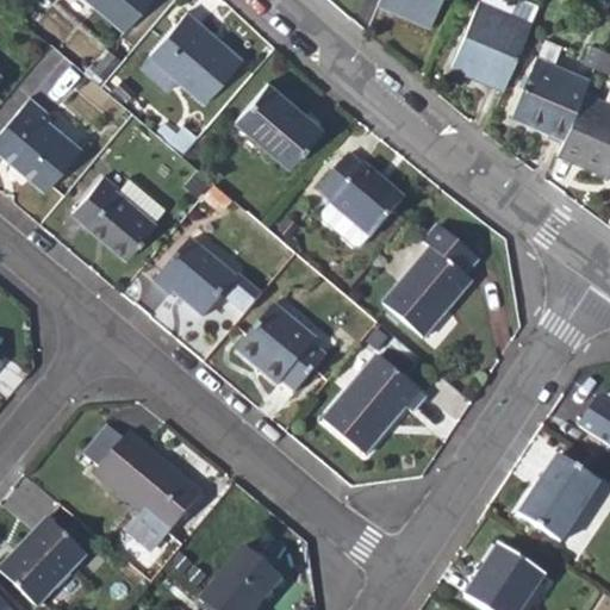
[(83,0),(123,32),(149,0),(83,0)]
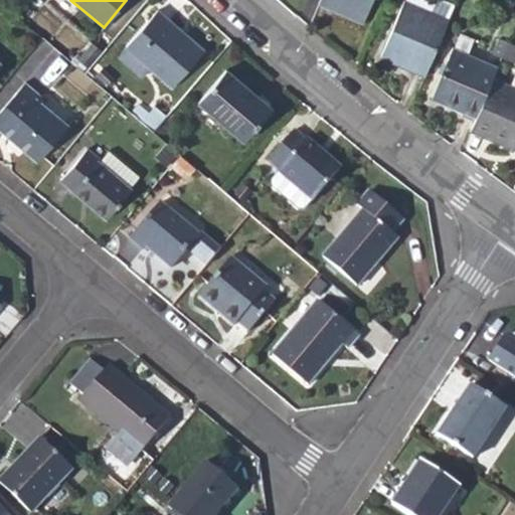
[(371,0),(318,0),(316,5),(362,24),(371,0)]
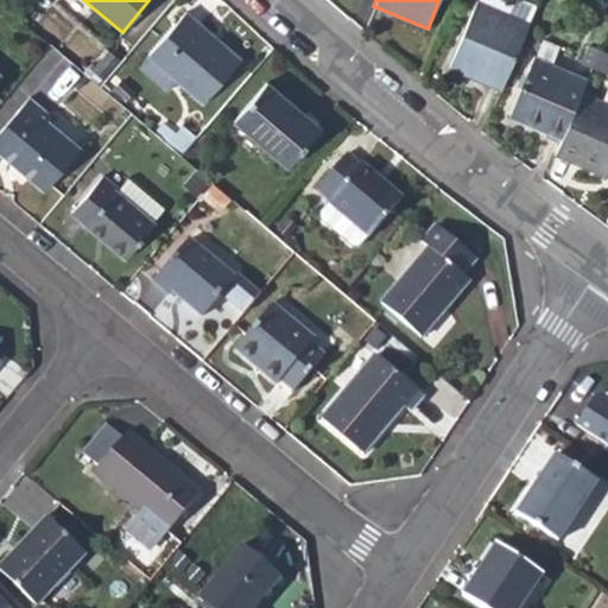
[(475,0),(449,65),(501,88),(529,21),(481,1),(477,0),(475,0)]
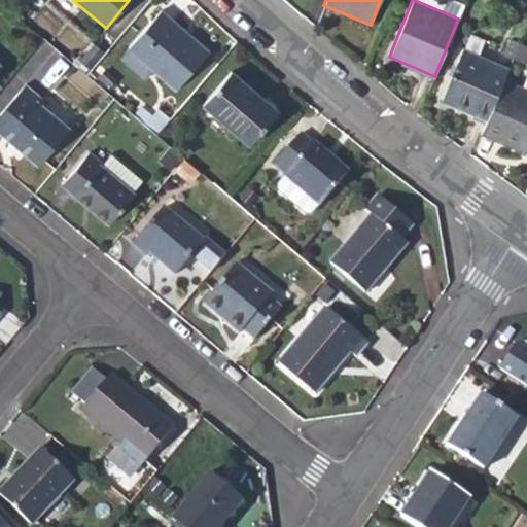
[(417,0),(417,1),(458,19),(463,7),(448,0),(417,0)]
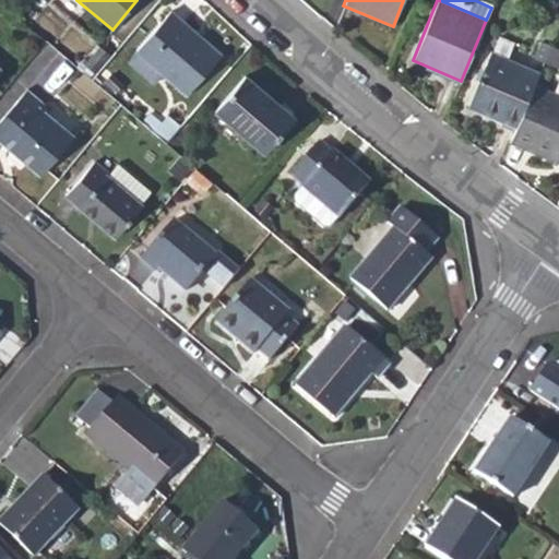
[(221,52),(170,10),(127,61),(147,79),(157,68),(186,93),(221,52)]
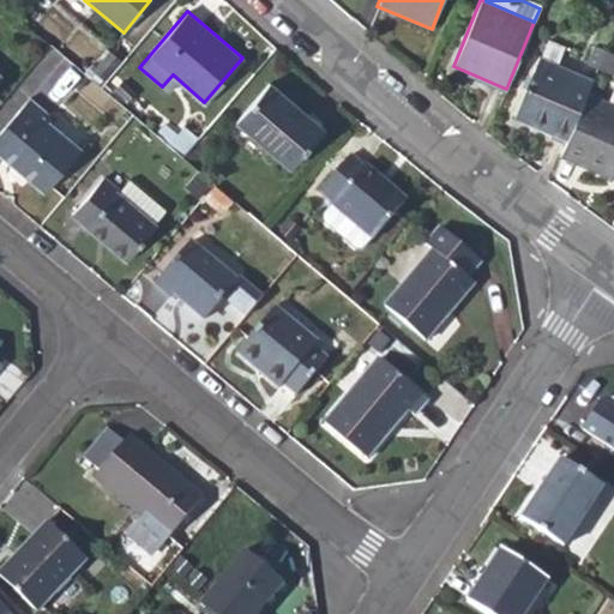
[(513,116),(566,139),(587,91),(593,77),(559,62),(565,46),(548,40),(541,56),(539,55),(513,116)]
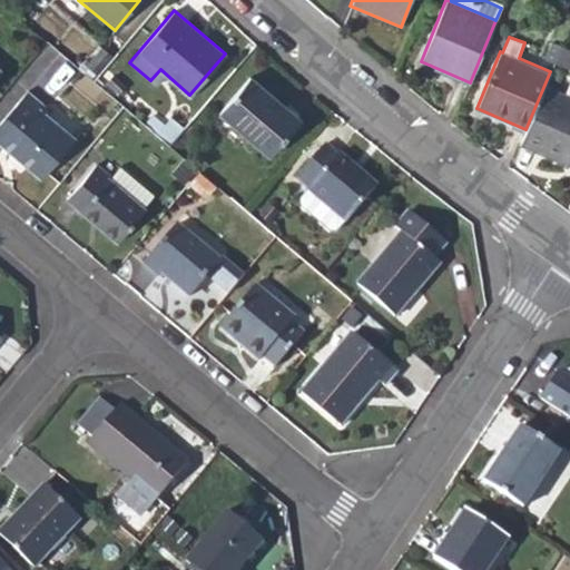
[(544,57),(554,60),(561,45),(551,41),(544,57)]
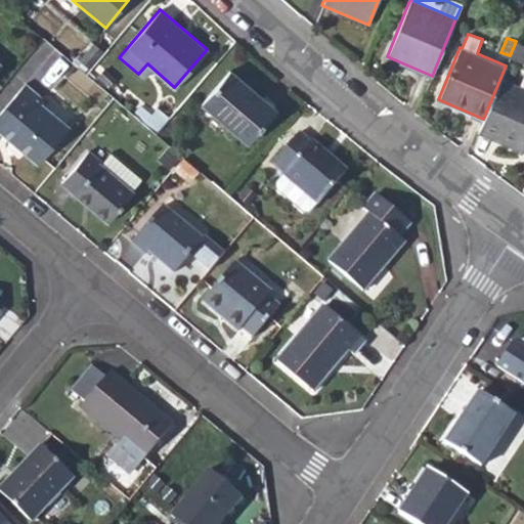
[(523,45),(523,44),(516,41),(510,55),(519,58),(523,45)]
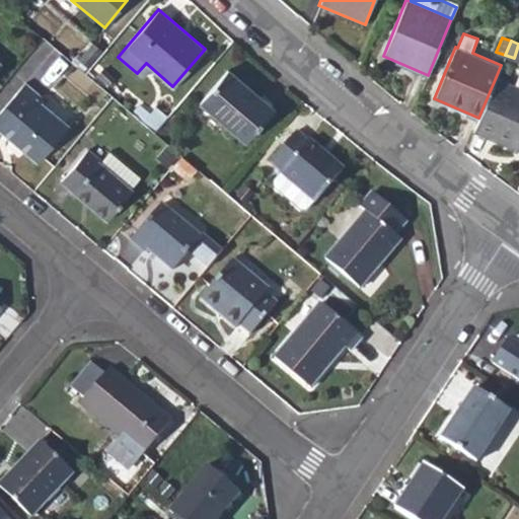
[(199,101),(246,141),(275,108),(228,69),(199,101)]
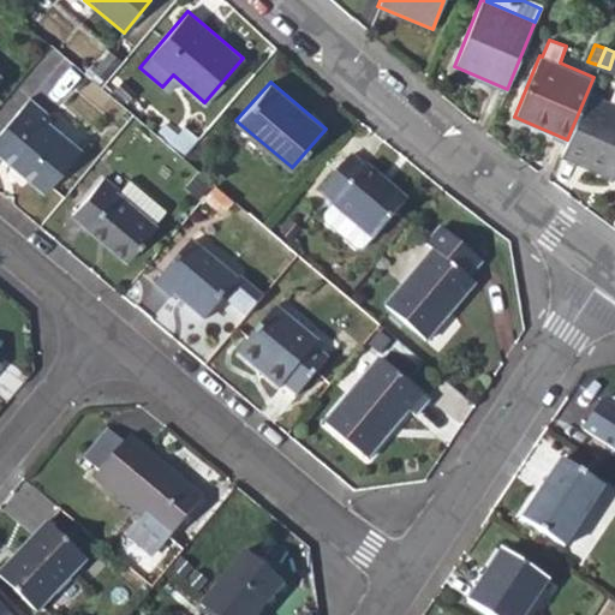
[(614,91),(610,101),(587,91),(567,139),(561,153),(614,174),(614,172),(614,91)]
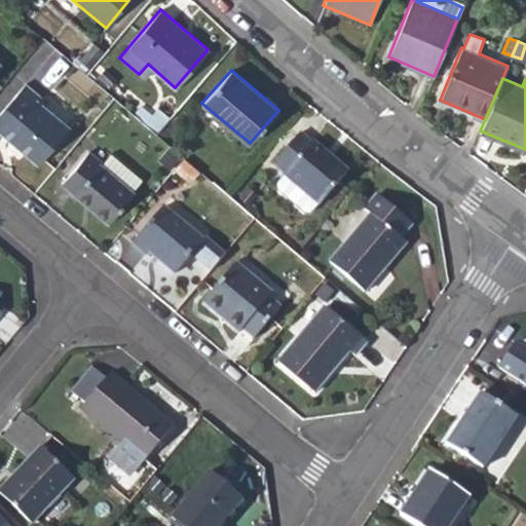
[(0,112),(0,132),(38,163),(69,125),(36,98),(39,94),(26,82),(0,112)]
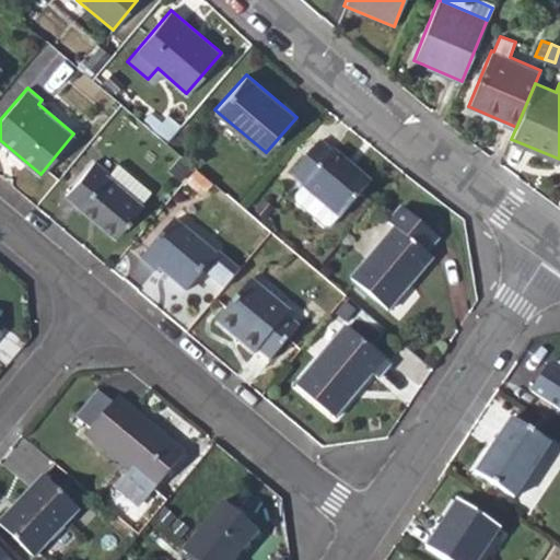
[(338,216),(340,218),(372,179),(334,148),(333,150),(319,139),(291,173),(303,184),(303,186),(338,216)]
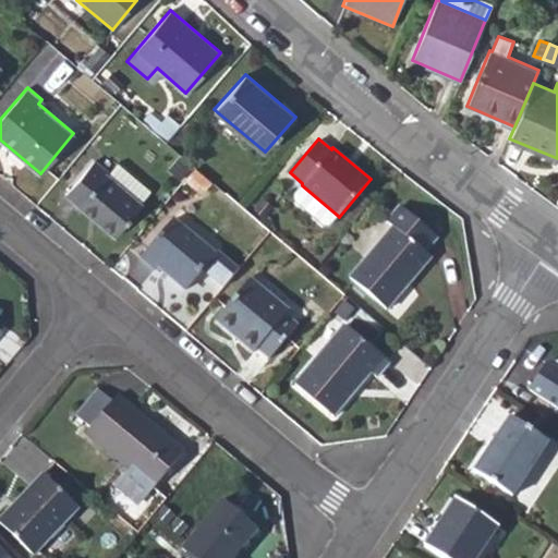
[(144,203),(141,199),(110,174),(106,170),(109,168),(96,157),(65,194),(116,235),(144,203)]
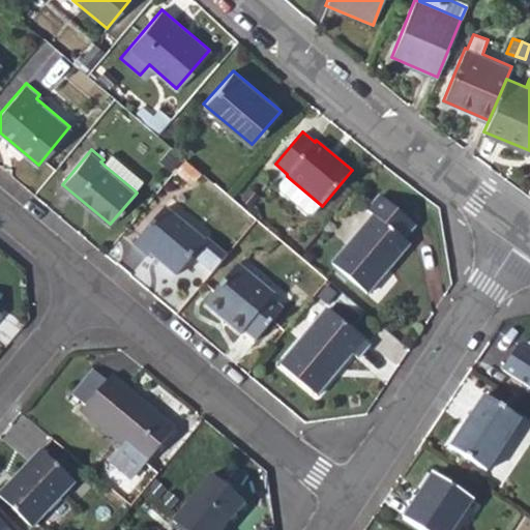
[(105,166),(134,189),(144,178),(115,153),(105,166)]
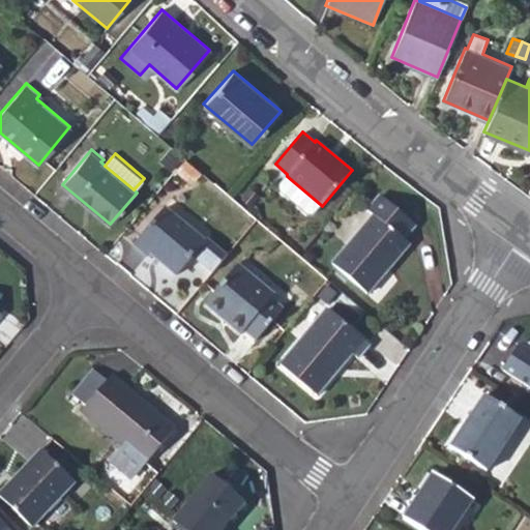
[(192,182),(201,172),(185,158),(176,170),(192,182)]
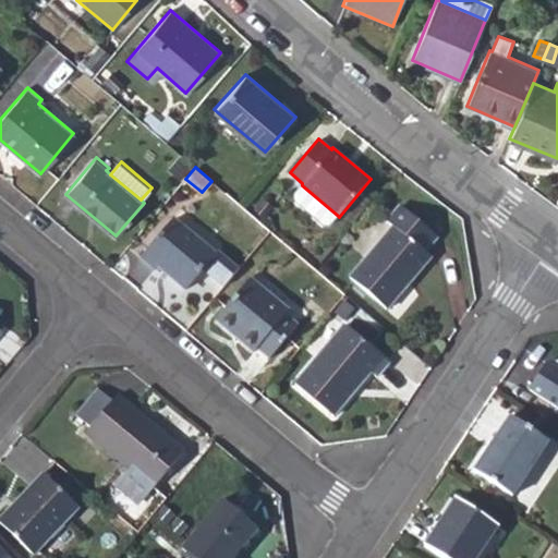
[(337,215),(302,185),(294,194),(295,201),(324,225),(330,223),(337,215)]
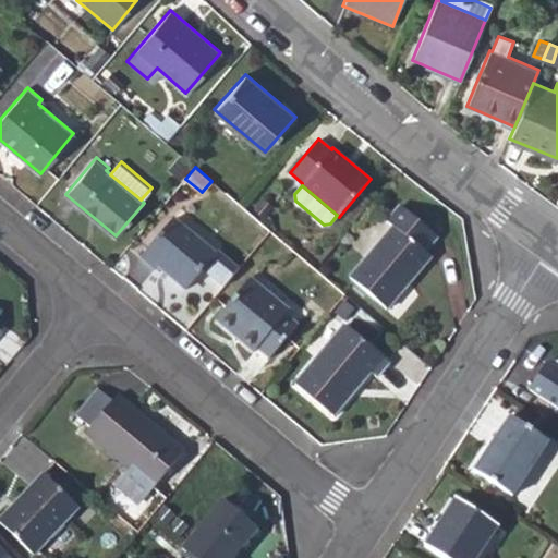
[(350,277),(386,307),(429,257),(424,252),(437,237),(399,205),(386,221),(391,227),(350,277)]
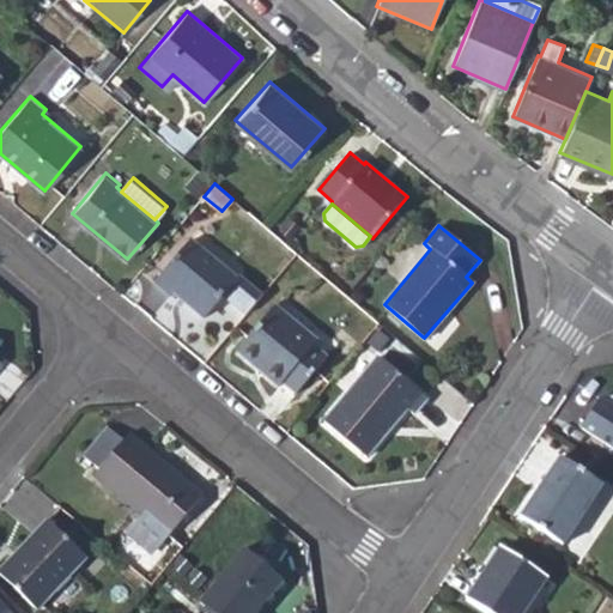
[(189,242),(155,283),(169,296),(173,293),(202,319),(222,296),(244,314),(259,297),(237,278),(235,280),(189,242)]
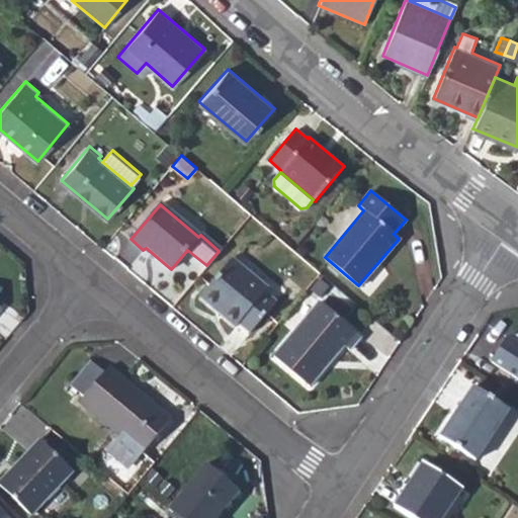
[(232,259),(199,296),(235,326),(240,321),(250,330),(274,301),(264,292),(266,287),(232,259)]
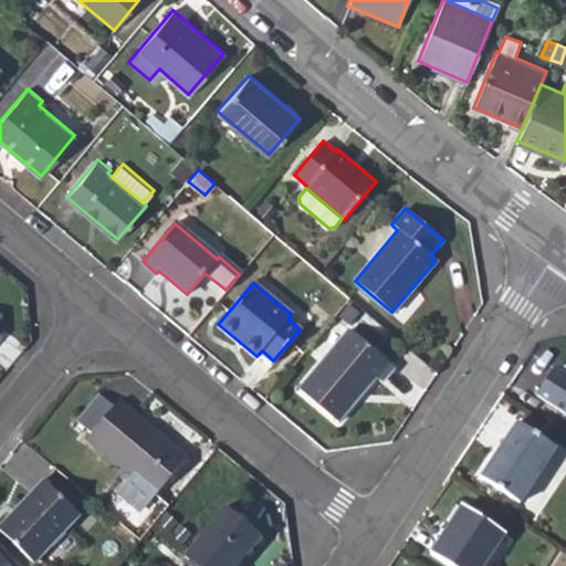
[(300,387),(337,419),(375,377),(380,381),(394,366),(348,329),(300,387)]
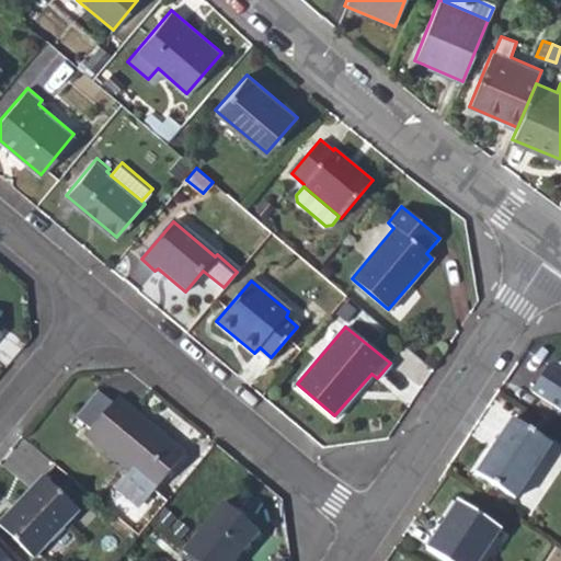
[(89,430),(113,401),(98,389),(75,418),(89,430)]
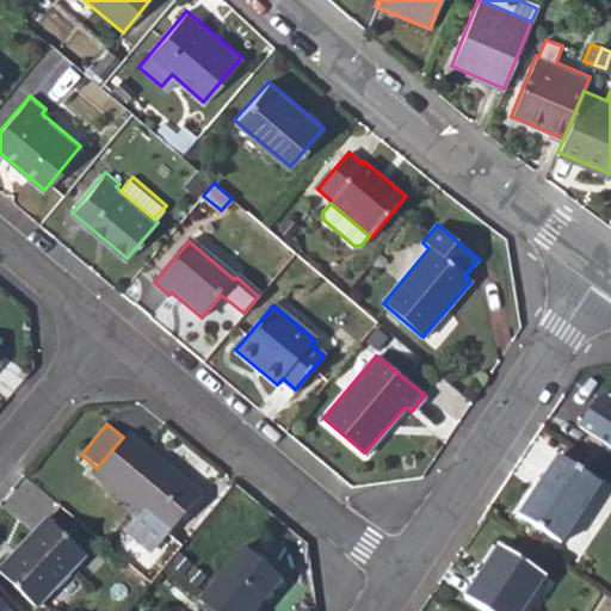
[(97,468),(93,473),(143,514),(128,531),(150,551),(201,492),(128,430),(123,437),(97,468)]
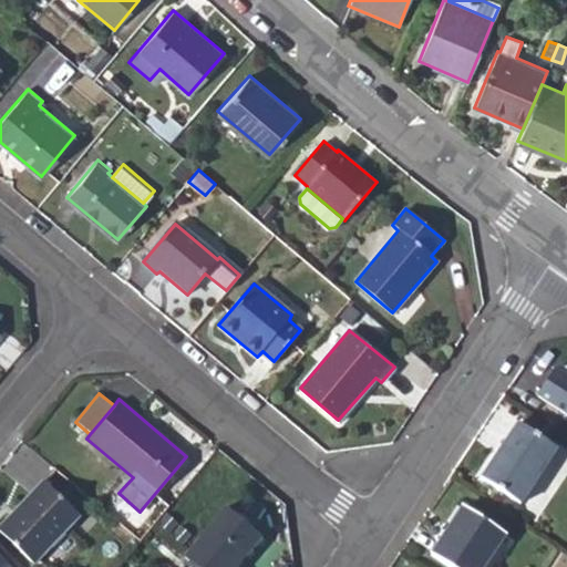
[(480,478),(518,504),(555,450),(516,424),(480,478)]
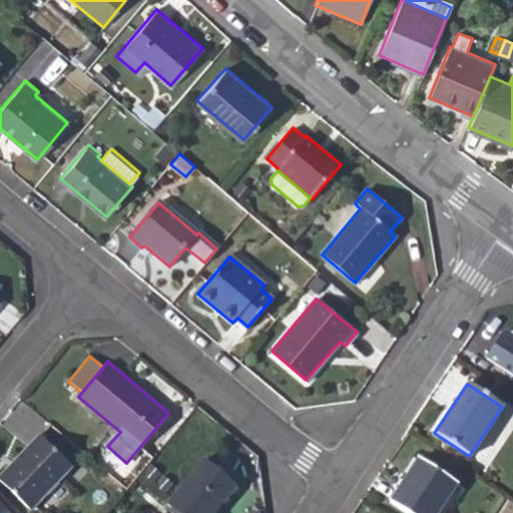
[(0,476),(0,480),(29,510),(70,466),(39,436),(0,476)]
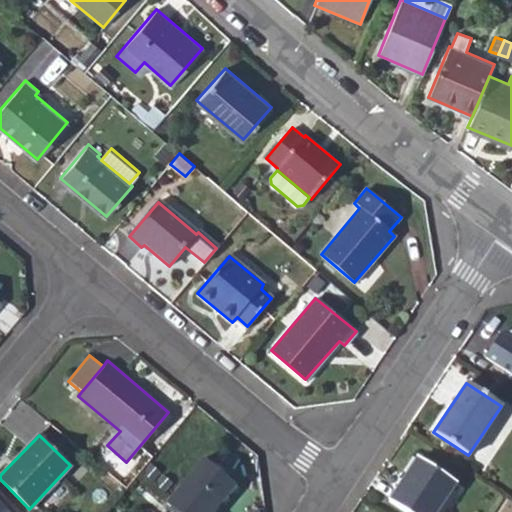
[(388,500),(407,511),(433,511),(454,481),(416,456),(388,500)]
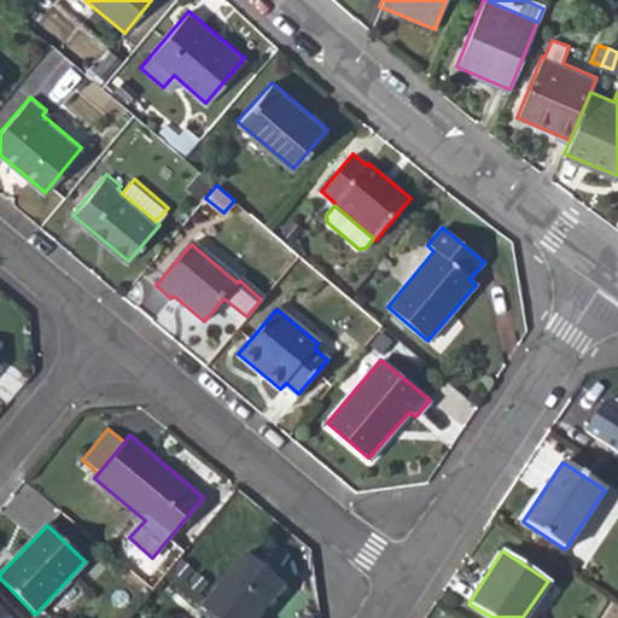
[(245,554),(200,605),(205,608),(215,617),(256,617),(285,586),(245,554)]
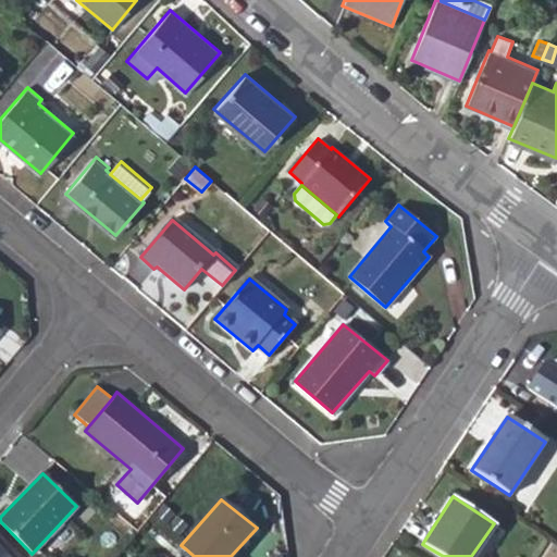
[(0,556),(10,556),(0,546),(0,556)]
